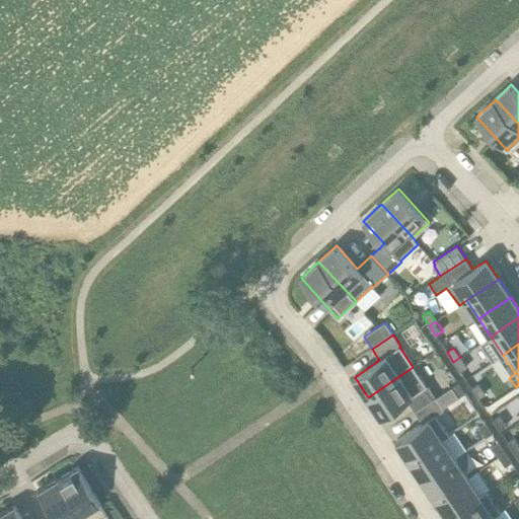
[(467,367),(460,357),(453,362),(460,372),(467,367)]
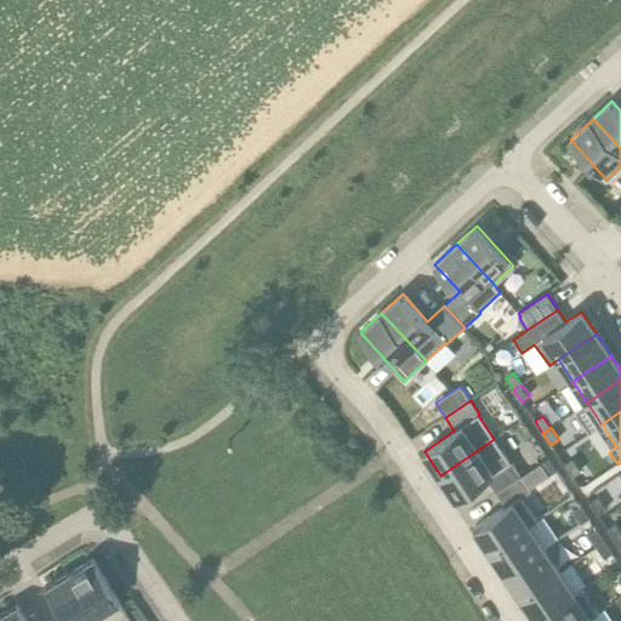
[(510,461),(494,439),(440,476),(456,499),(486,478),(496,493),(520,476),(511,461),(510,461)]
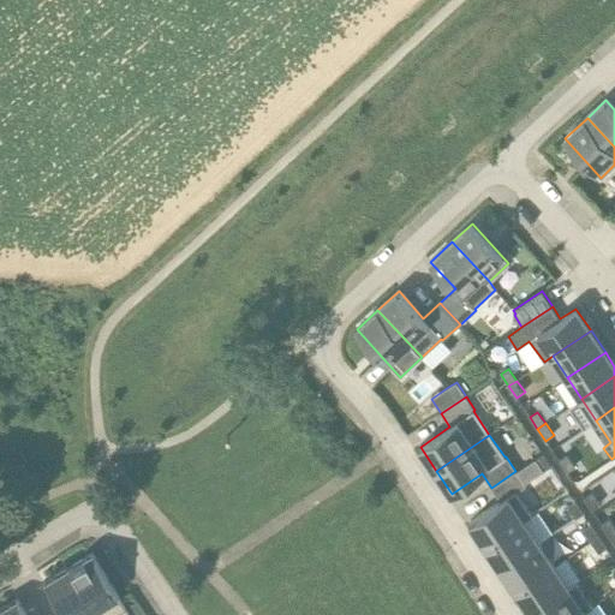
[(543,471),(551,466),(543,454),(536,459),(543,471)]
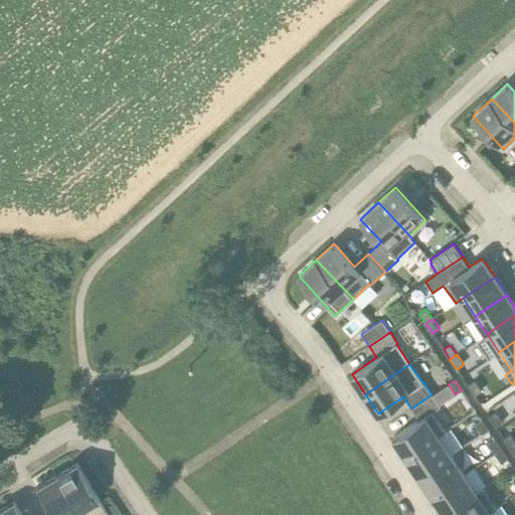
[(475,381),(469,385),(475,395),(482,391),(475,381)]
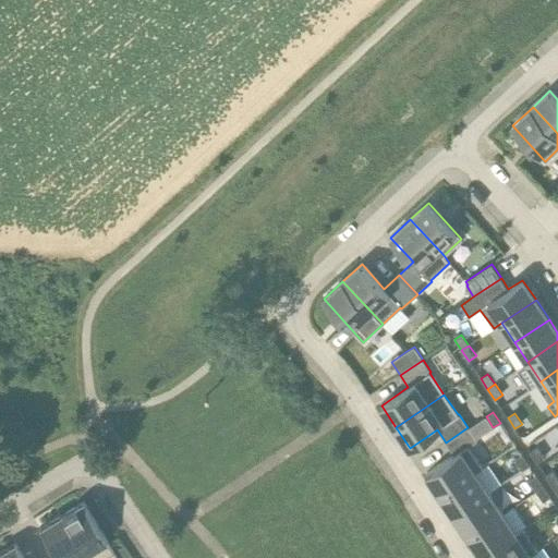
[(446,443),(453,455),(426,473),(440,495),(475,472),(482,468),(469,446),(477,440),(468,427),(446,443)]
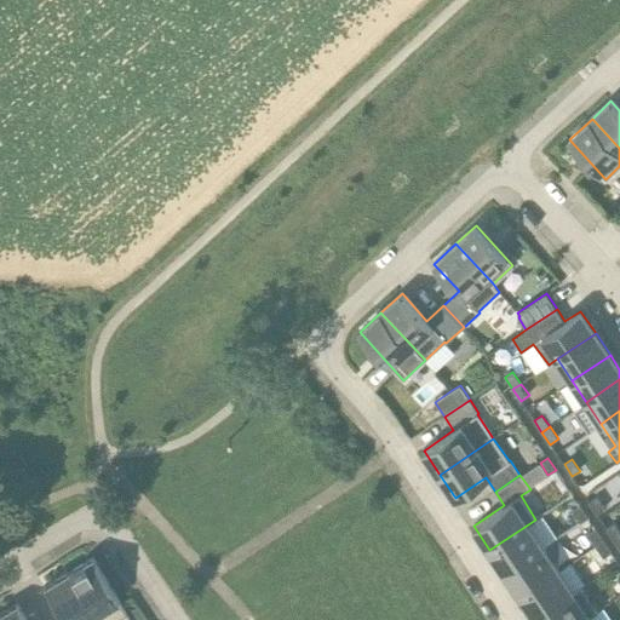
[(589,503),(597,515),(604,509),(597,497),(589,503)]
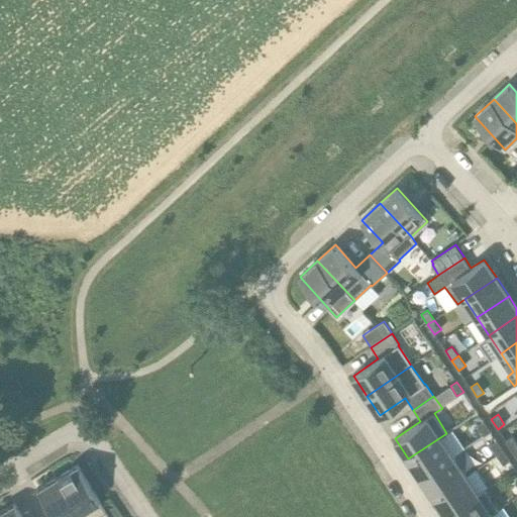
[(484,436),(491,431),(484,421),(477,426),(484,436)]
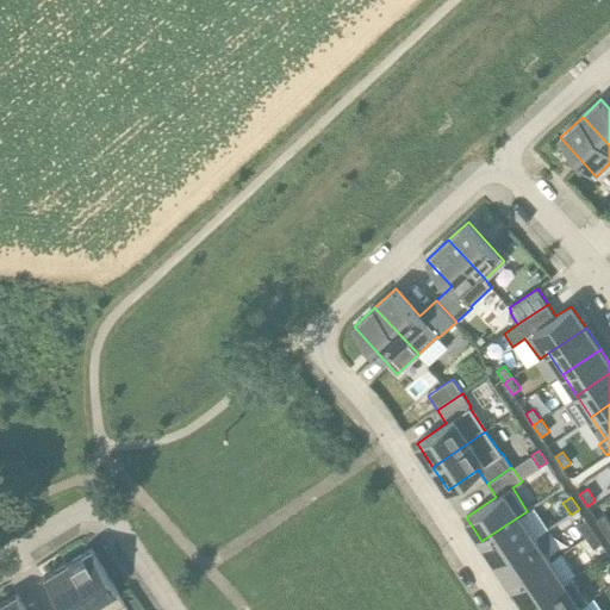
[(596,520),(604,531),(609,527),(609,523),(604,515),(596,520)]
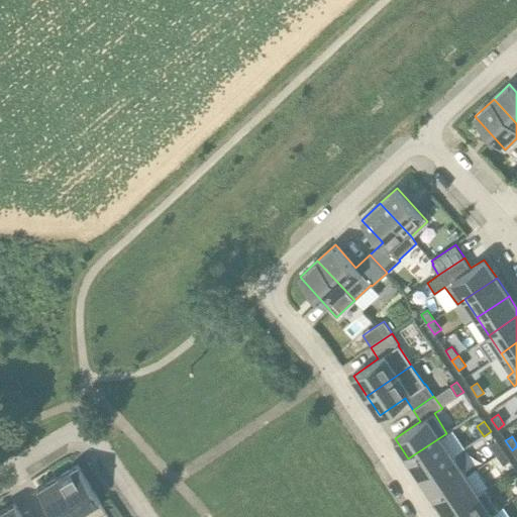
[(421,478),(453,456),(440,437),(408,458),(421,478)]
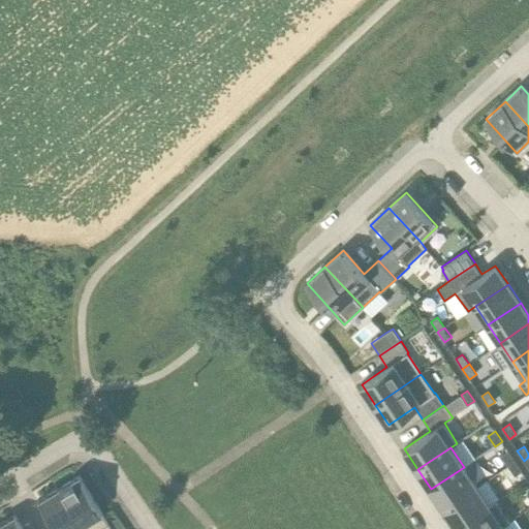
[(515,461),(508,450),(501,456),(508,466),(515,461)]
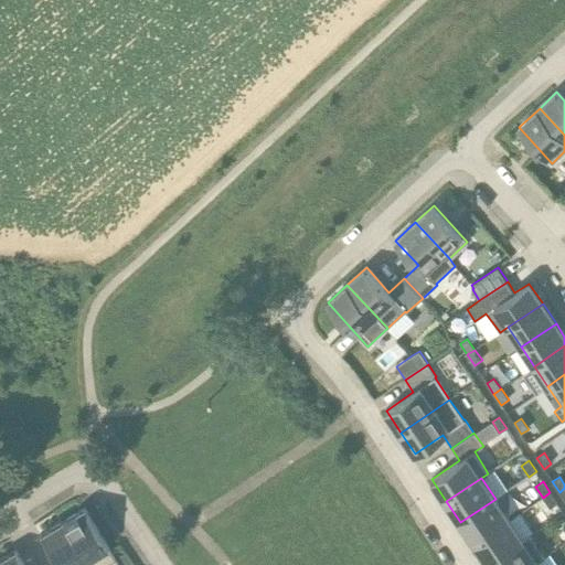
[(557,503),(550,492),(543,498),(550,509),(557,503)]
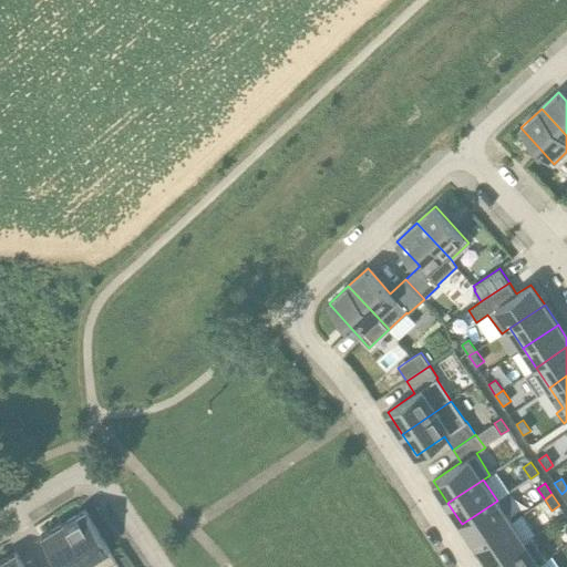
[(497,501),(462,524),(476,545),(511,522),(497,501)]
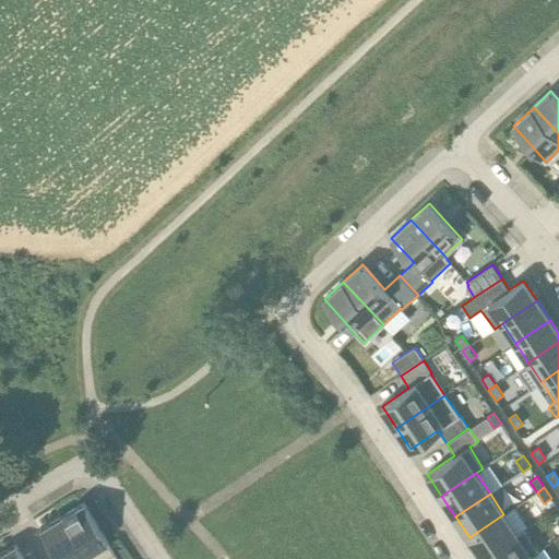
[(83,502),(61,516),(86,558),(110,558),(116,556),(83,502)]
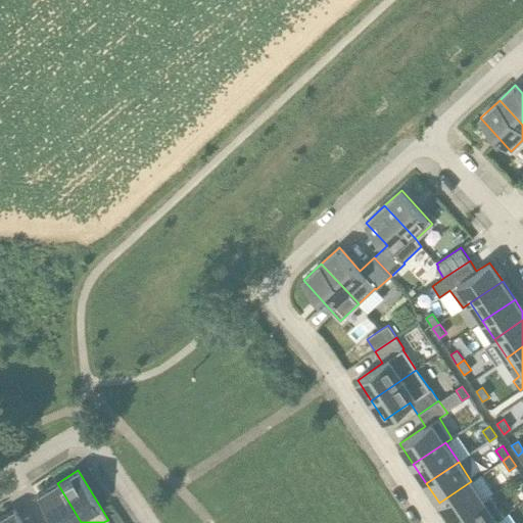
[(471,481),(439,503),(452,521),(483,500),(471,481)]
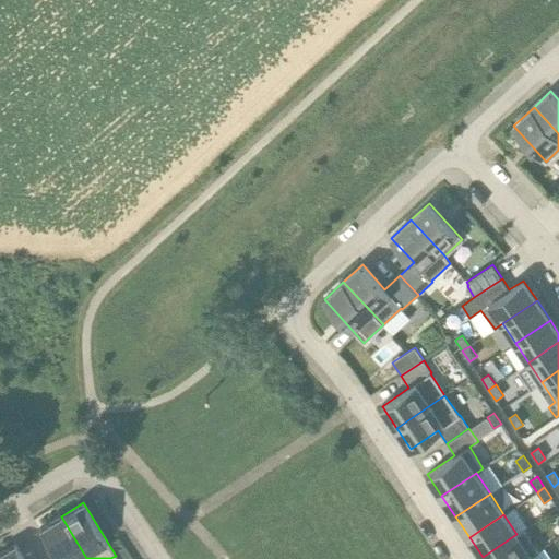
[(86,558),(61,516),(39,530),(57,558),(86,558)]
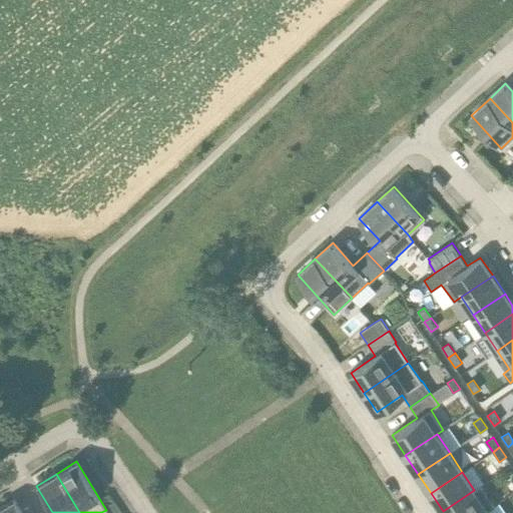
[(444,512),(482,512),(488,510),(495,506),(481,486),(474,490),(443,511),(444,512)]
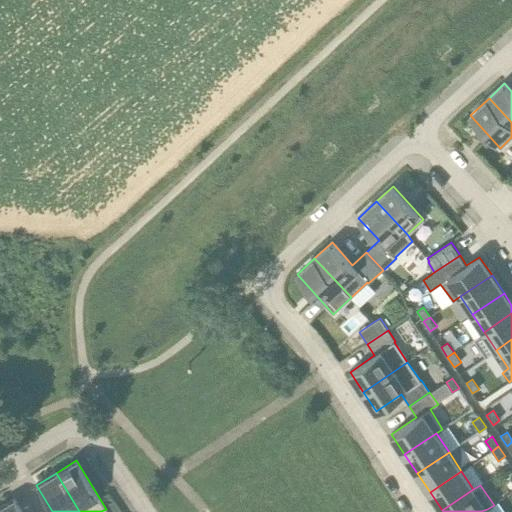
[(21,511),(13,499),(0,506),(0,511),(21,511)]
